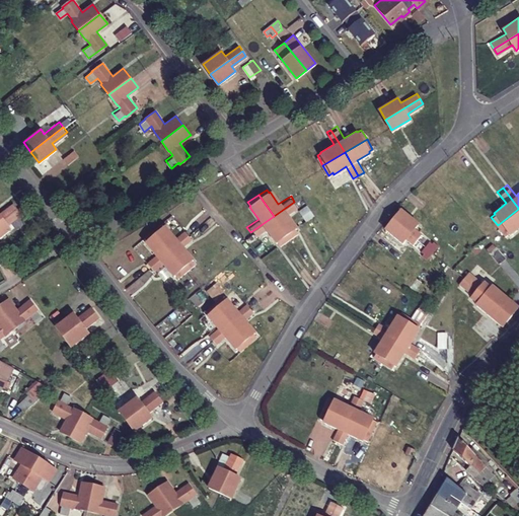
[(0,220),(17,207),(13,202),(0,212),(0,220)]
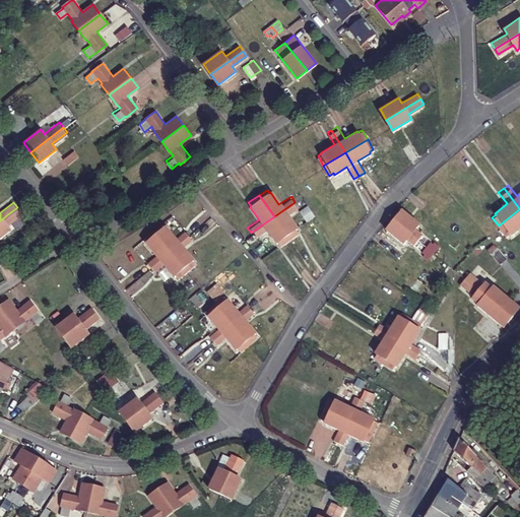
[(274,216),(288,237),(297,232),(295,228),(296,227),(286,214),(299,207),(295,202),(274,216)]
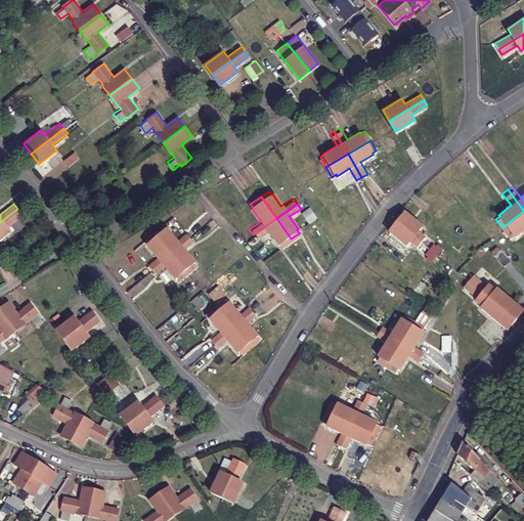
[(0,222),(0,237),(10,230),(6,226),(22,214),(17,209),(0,222)]
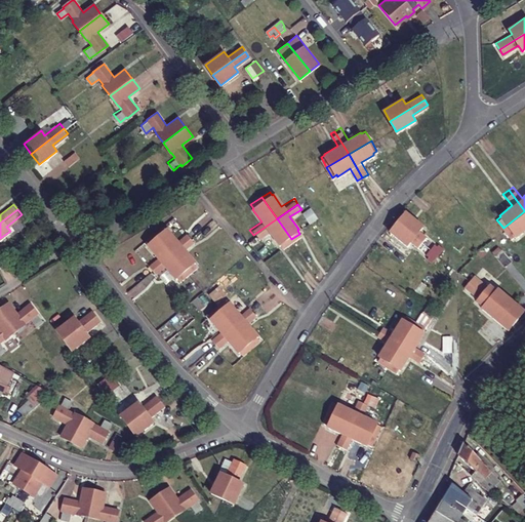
[(397,221),(420,240),(425,235),(418,230),(422,225),(405,211),(397,221)]
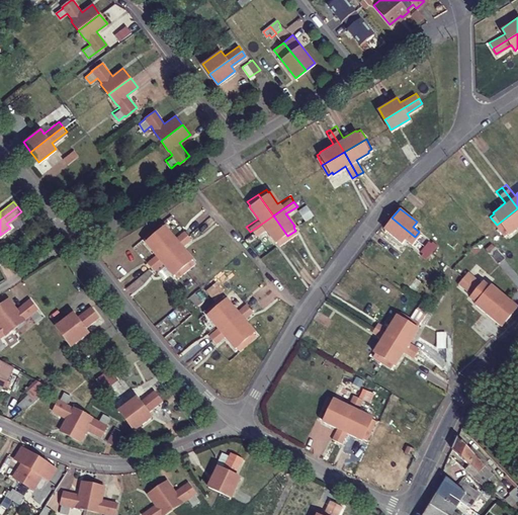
[(517,208),(497,225),(504,234),(508,231),(509,232),(517,225),(517,208)]
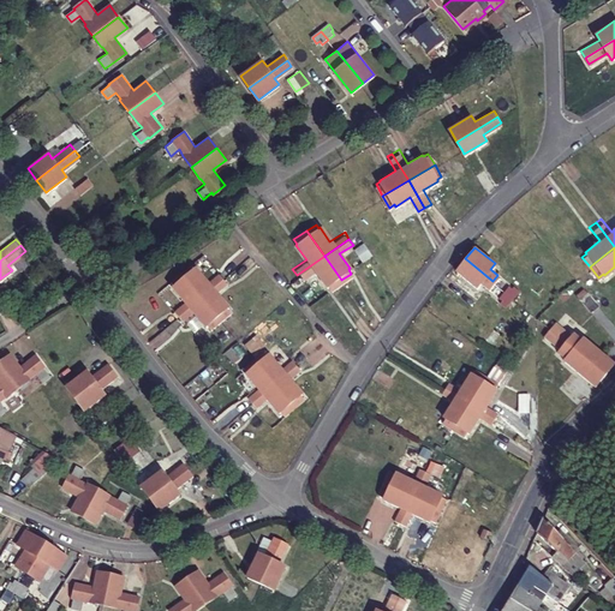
[(324,256),(297,275),(300,281),(314,271),(324,287),(327,285),(329,288),(341,280),(324,256)]
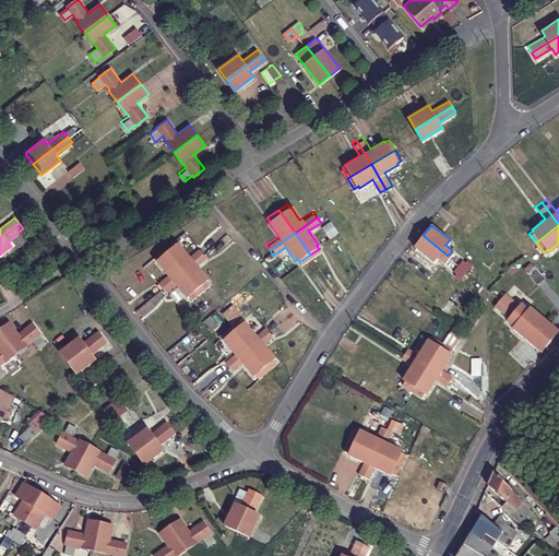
[(448,256),(423,235),(414,246),(432,260),(437,256),(443,261),(448,256)]
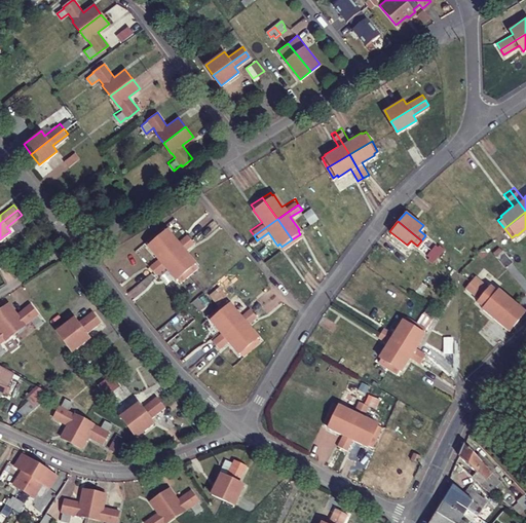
[(172,254),(193,236),(189,231),(177,241),(167,229),(166,230),(163,226),(154,233),(172,254)]
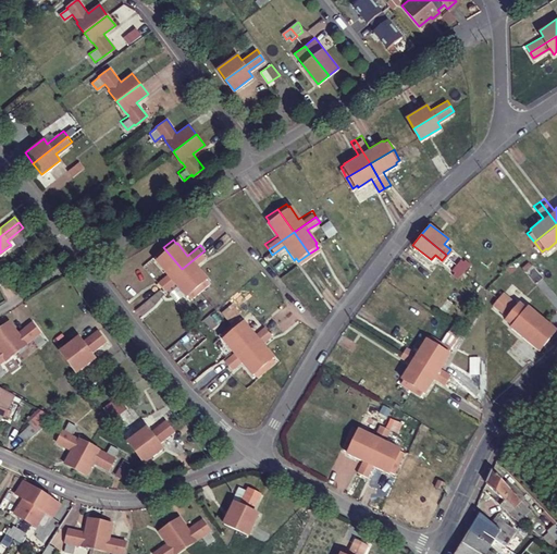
[(182,269),(163,247),(155,255),(158,259),(157,259),(166,272),(155,281),(159,286),(182,269)]
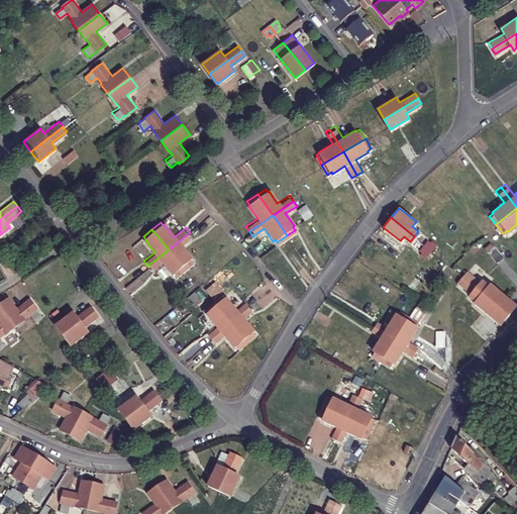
[(169,249),(185,270),(193,263),(190,259),(192,258),(182,245),(193,236),(190,232),(169,249)]
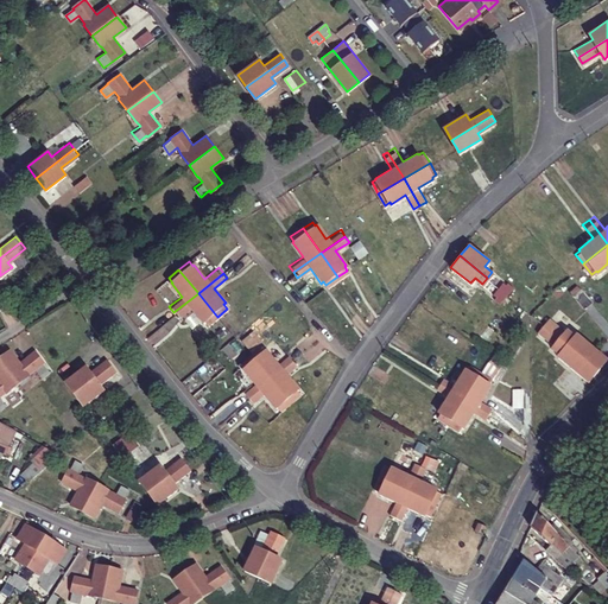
[(496,286),(505,292),(512,284),(507,280),(505,283),(502,279),(496,286)]
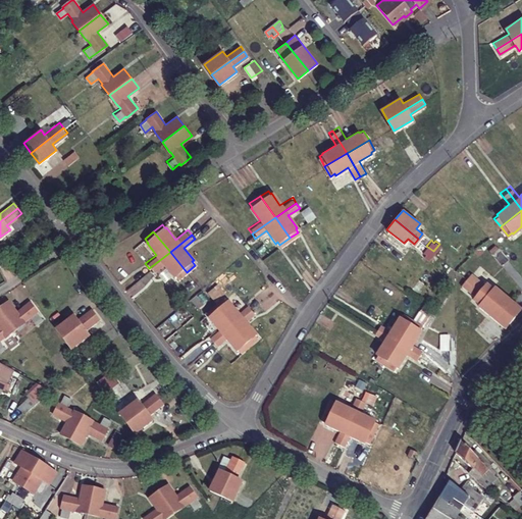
[(431,254),(426,247),(423,250),(425,251),(423,255),(428,258),(431,254)]
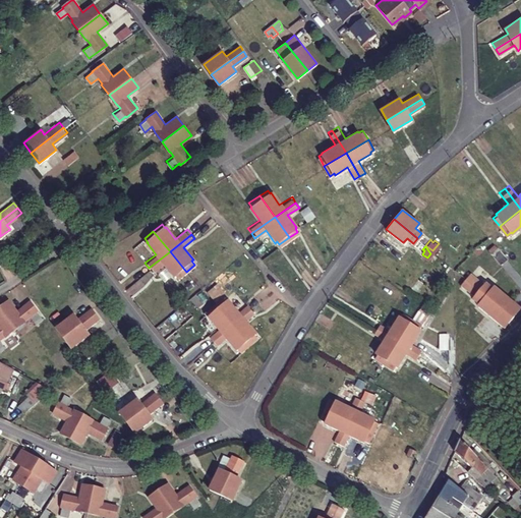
[(170,251),(149,268),(153,273),(164,264),(173,276),(174,275),(177,278),(186,272),(170,251)]
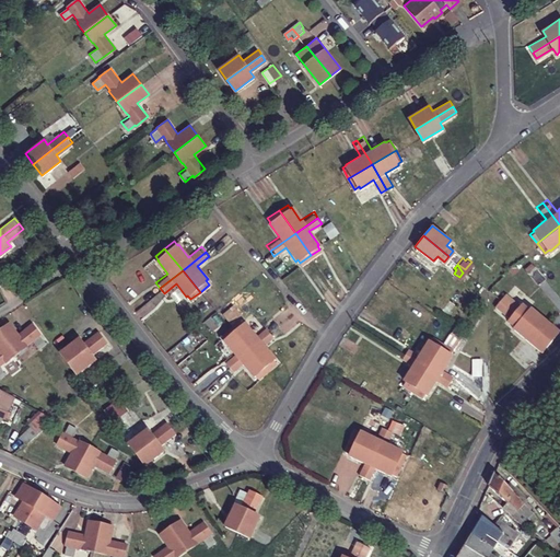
[(503,300),(550,339),(559,328),(531,306),(529,309),(521,302),(520,303),(508,293),(503,300)]
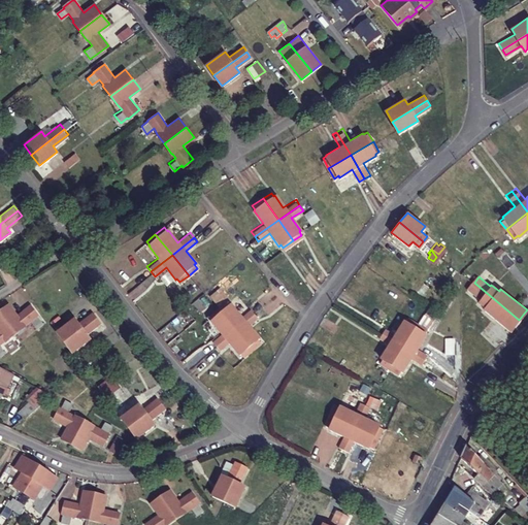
[(519,320),(474,283),(470,288),(482,297),(479,301),(486,306),(484,308),(512,330),(519,320)]
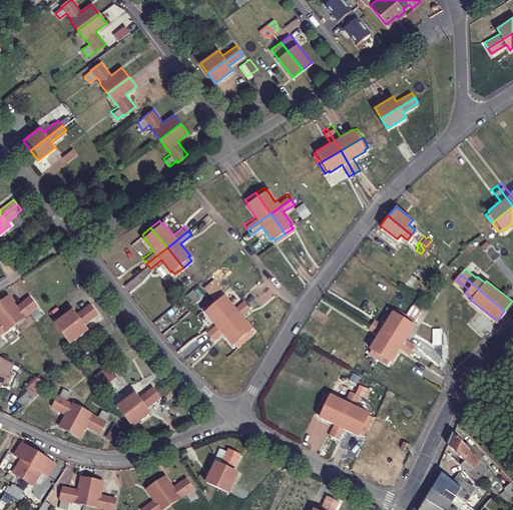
[(211,301),(228,319),(247,302),(244,297),(232,306),(224,296),(223,297),(220,293),(211,300),(211,301)]
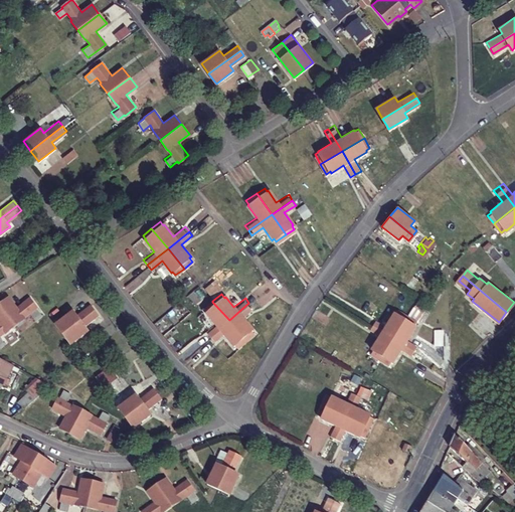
[(0,302),(0,305),(15,325),(25,317),(25,316),(30,312),(35,318),(42,313),(37,307),(37,306),(29,296),(16,307),(8,296),(0,302)]
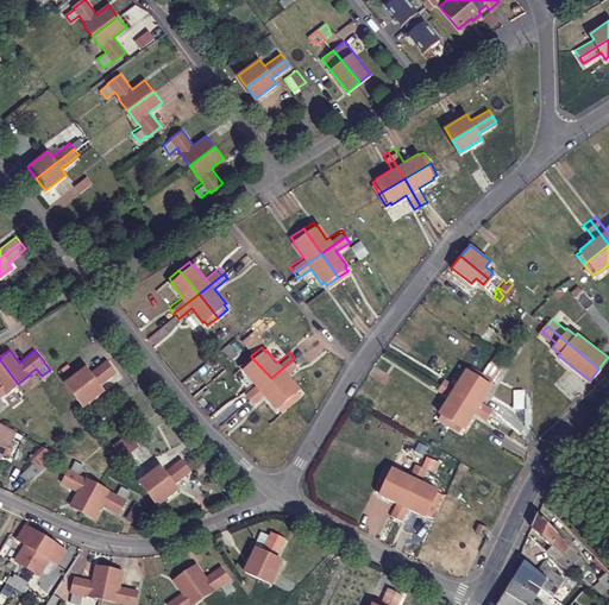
[(271,378),(251,357),(242,364),(245,369),(244,370),(255,383),(242,394),(246,399),(271,378)]
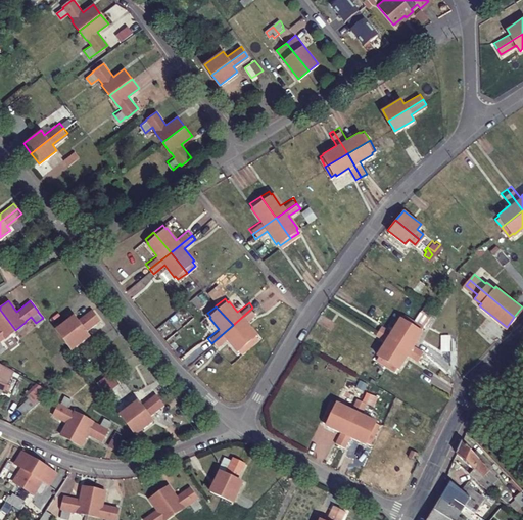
[(63,336),(94,312),(91,308),(77,318),(73,313),(55,326),(63,336)]
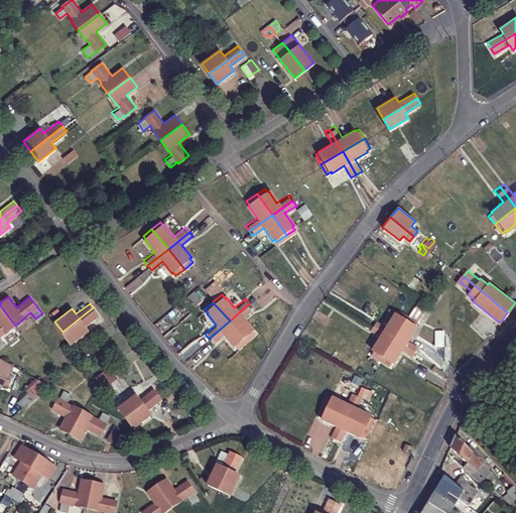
[(230,321),(247,341),(255,334),(252,330),(242,317),(253,308),(249,303),(230,321)]
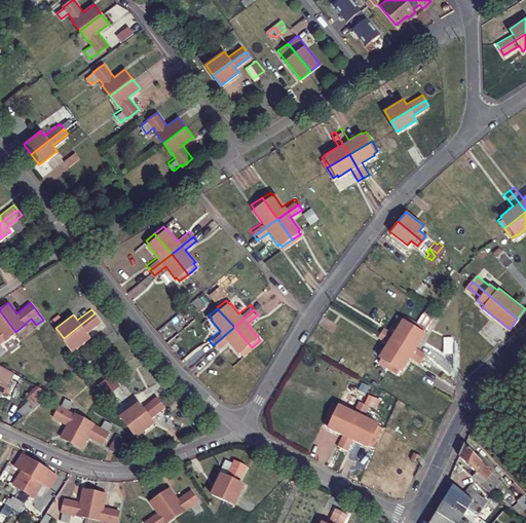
[(15,332),(0,311),(0,353),(6,349),(1,343),(7,337),(8,338),(15,332)]
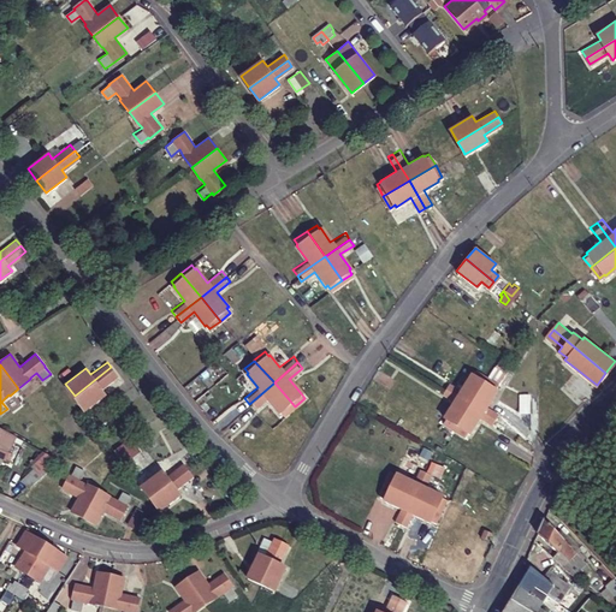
[(111,367),(75,396),(83,408),(104,392),(99,386),(116,373),(111,367)]
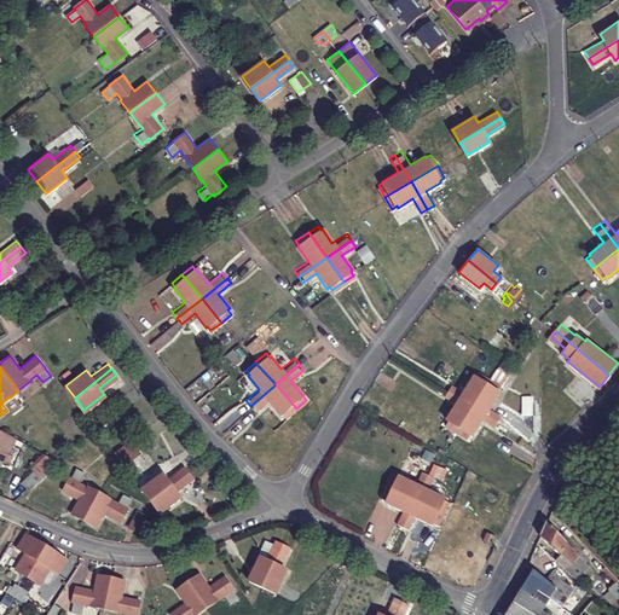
[(473,404),(491,378),(476,369),(473,375),(472,375),(462,390),(447,382),(444,387),(473,404)]
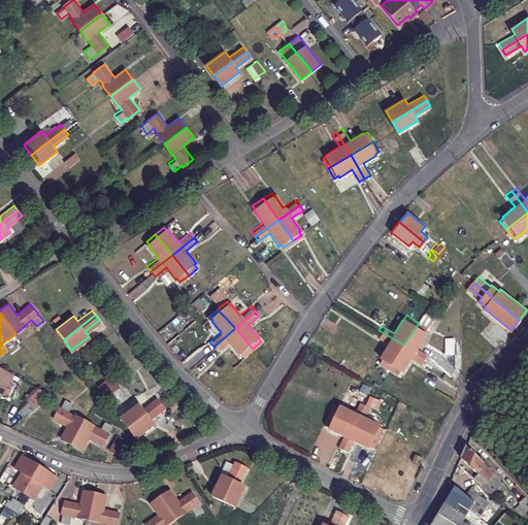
[(403,345),(426,359),(429,354),(417,347),(425,333),(423,332),(426,327),(419,323),(403,345)]
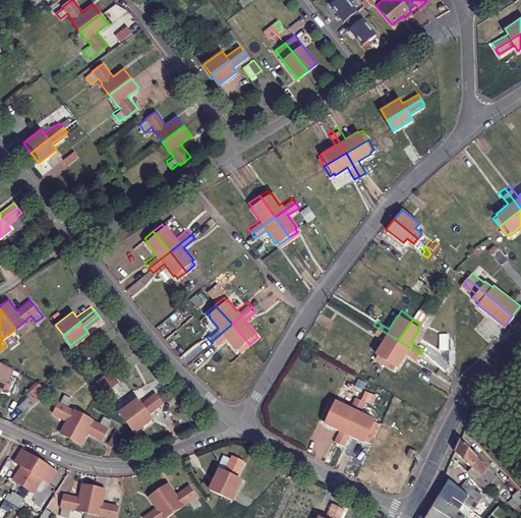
[(232,324),(211,342),(214,346),(225,337),(235,349),(237,347),(240,351),(241,350),(249,344),(232,324)]
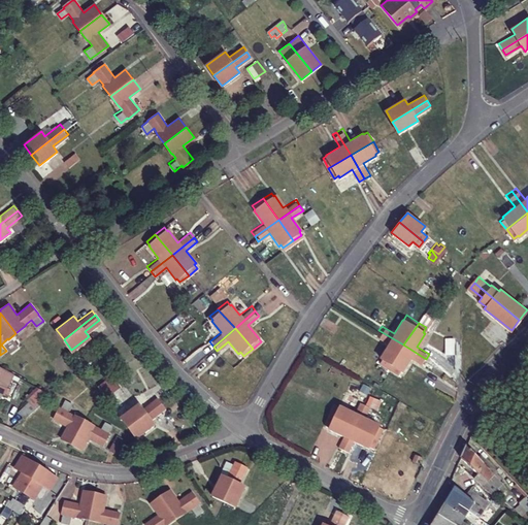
[(403,345),(378,330),(375,336),(387,343),(378,356),(381,357),(377,361),(388,368),(403,345)]
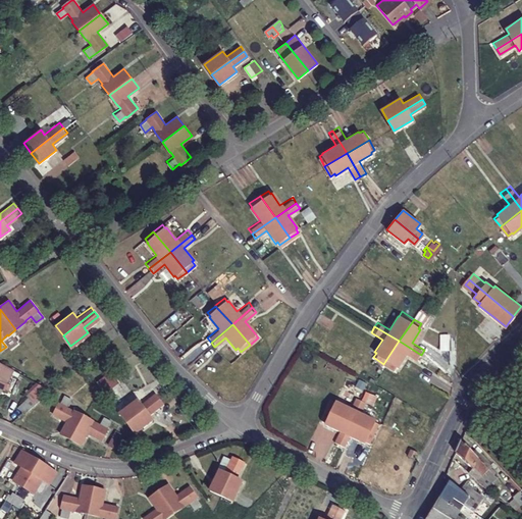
[(399,341),(383,364),(394,369),(397,365),(404,353),(417,361),(421,355),(399,341)]
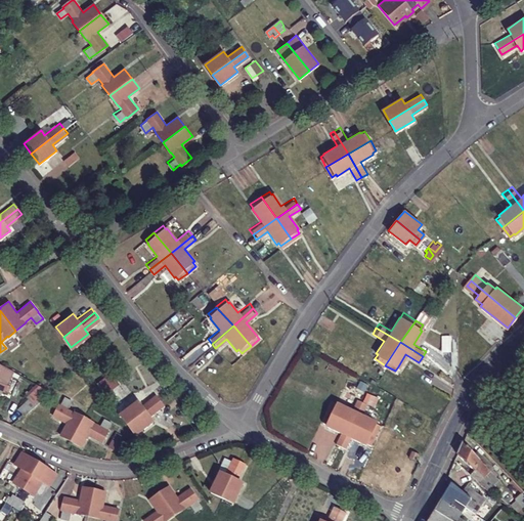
[(0,373),(0,387),(3,389),(8,378),(11,370),(3,366),(0,374),(0,373)]
